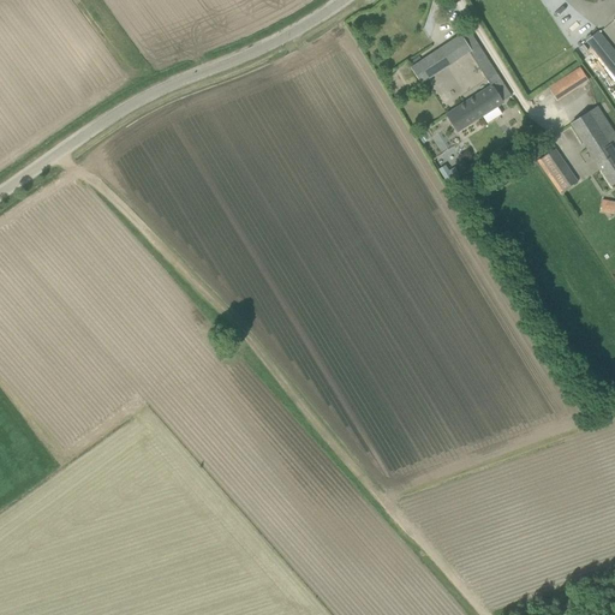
[(461,36),(471,52),(479,46),(469,30),(461,36)]
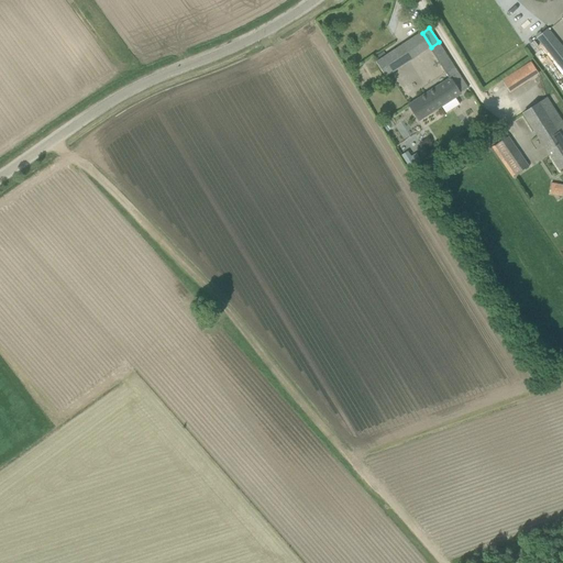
[(562,69),(562,47),(549,30),(538,37),(562,69)]
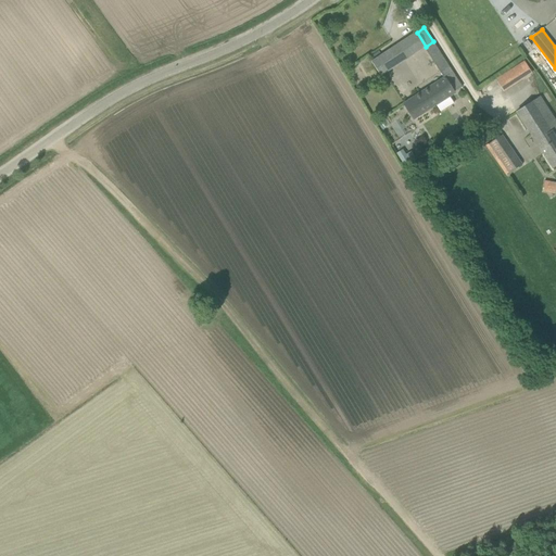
[(382,75),(396,65),(387,52),(373,62),(382,75)]
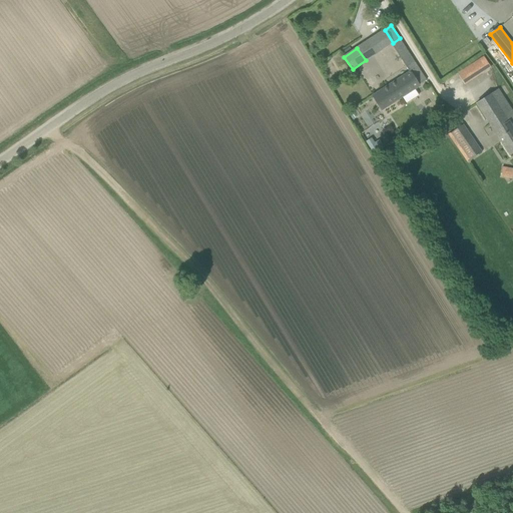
[(491,66),(485,56),(458,73),(464,83),(491,66)]
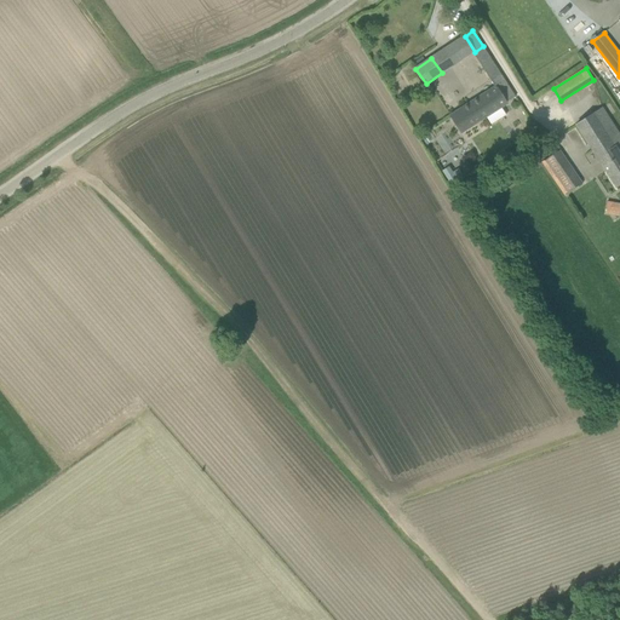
[(461,132),(516,97),(500,74),(492,79),(497,87),(451,116),(461,132)]
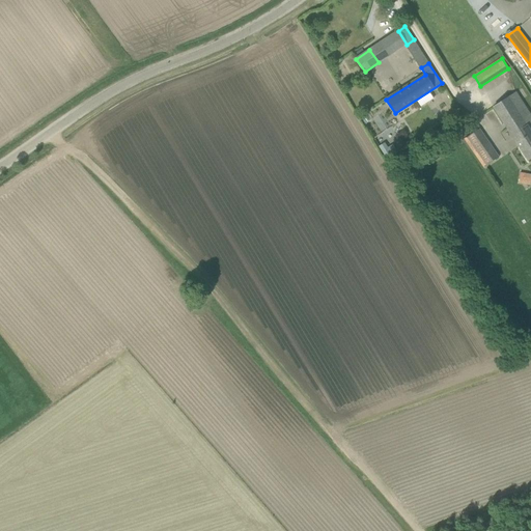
[(530,115),(516,92),(494,107),(528,161),(530,158),(530,115)]
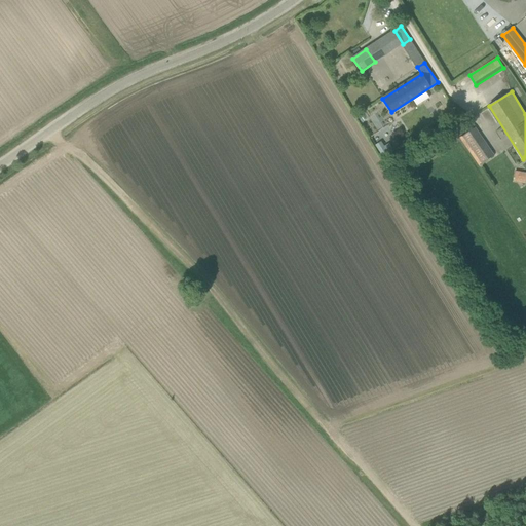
[(493,156),(475,128),(460,137),(480,164),(493,156)]
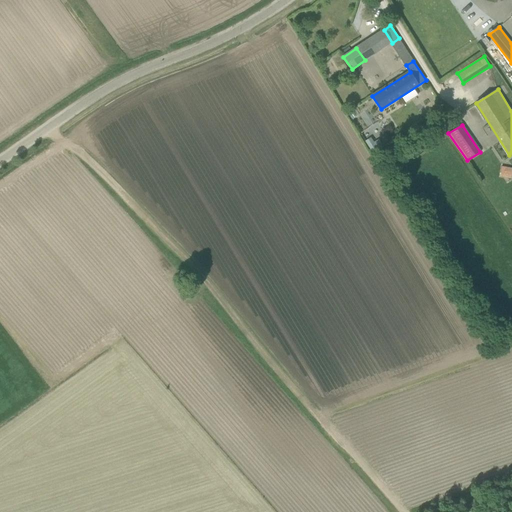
[(370,137),(365,140),(370,150),(380,145),(377,139),(373,141),(370,137)]
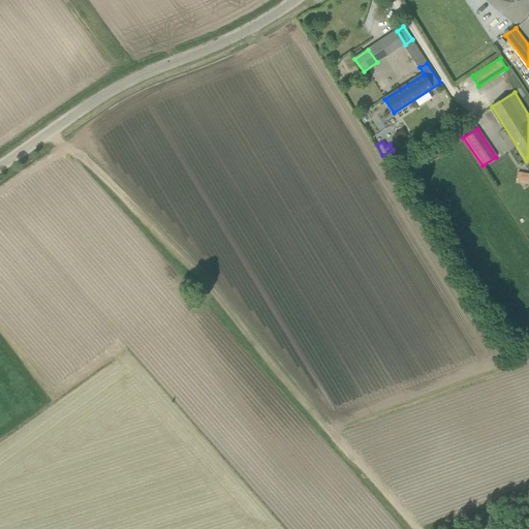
[(528,173),(518,170),(516,182),(527,184),(528,174),(528,173)]
